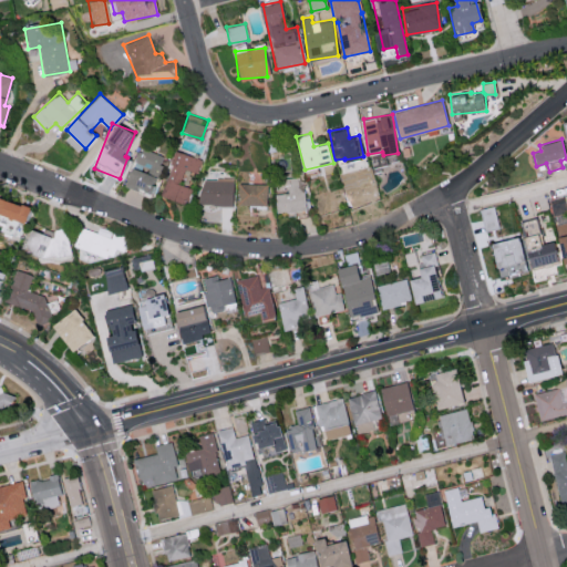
[(163,155),(143,146),(134,168),(131,166),(124,183),(148,194),(156,175),(161,177),(165,165),(160,163),(163,155)]
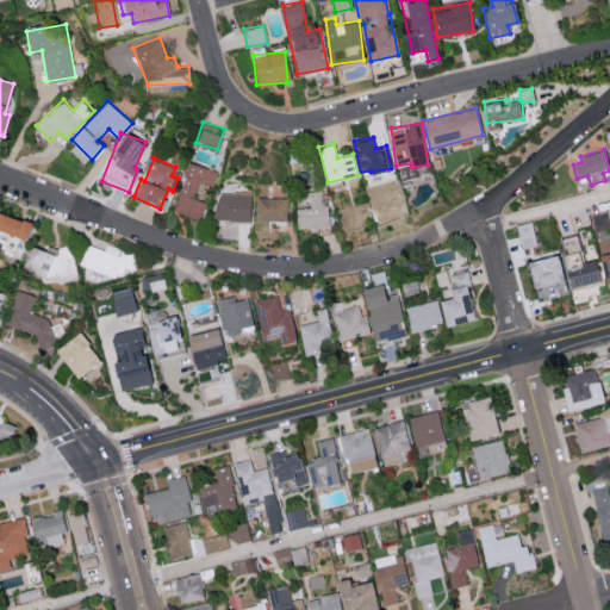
[(173,211),(203,219),(209,201),(195,198),(201,182),(212,186),(217,170),(188,162),(173,211)]
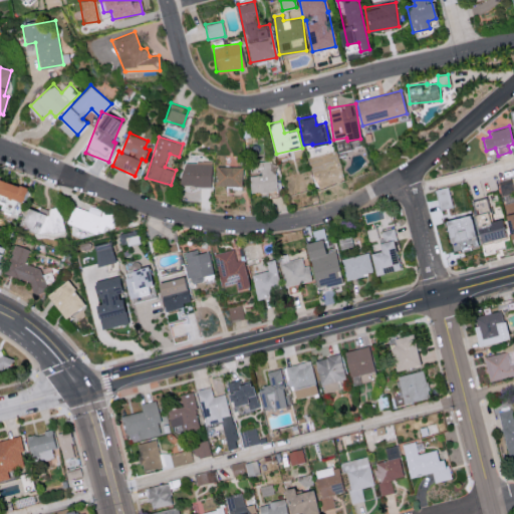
[(251,192),(276,191),(274,161),(260,161),(260,175),(250,176),(251,192)]
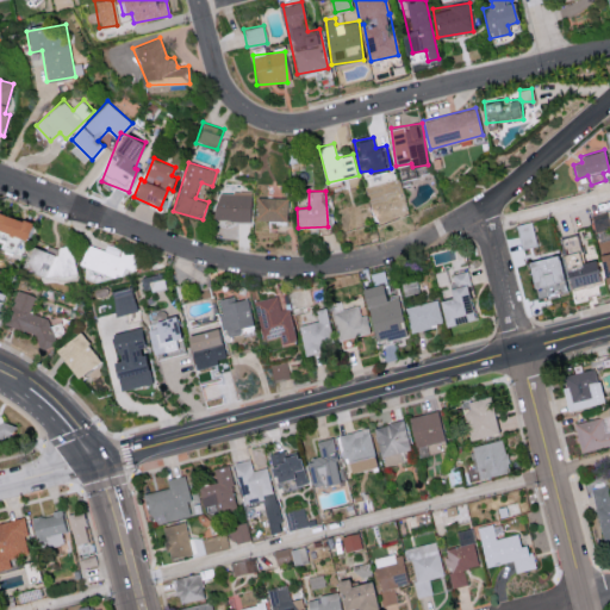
[(249,221),(250,193),(217,192),(216,219),(249,221)]
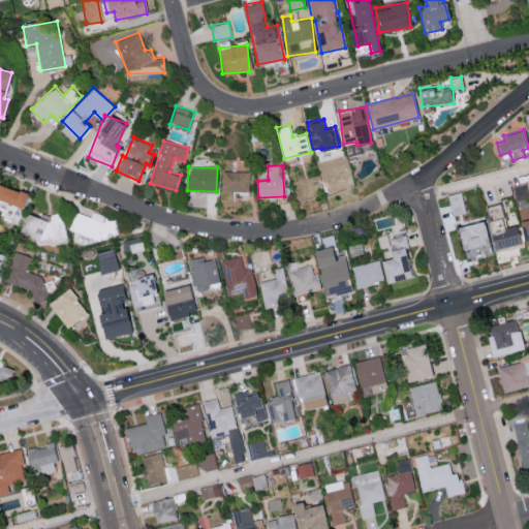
[(249,191),(250,172),(222,170),(222,190),(249,191)]
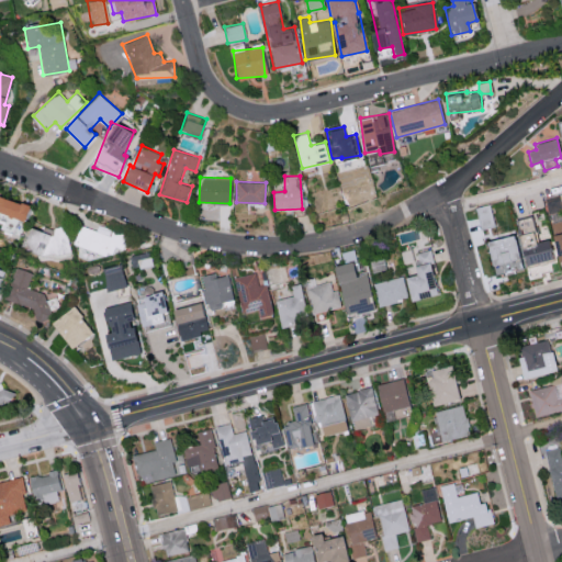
[(561,209),(561,208),(559,194),(543,198),(548,213),(561,209)]
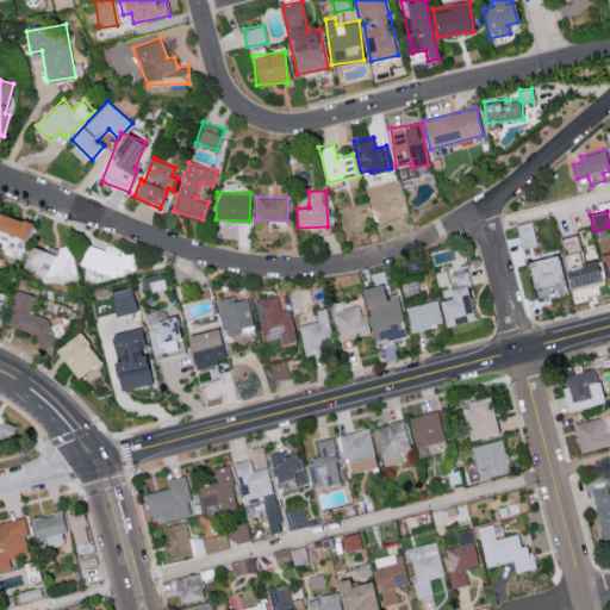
[(29,221),(0,213),(0,231),(25,237),(29,221)]
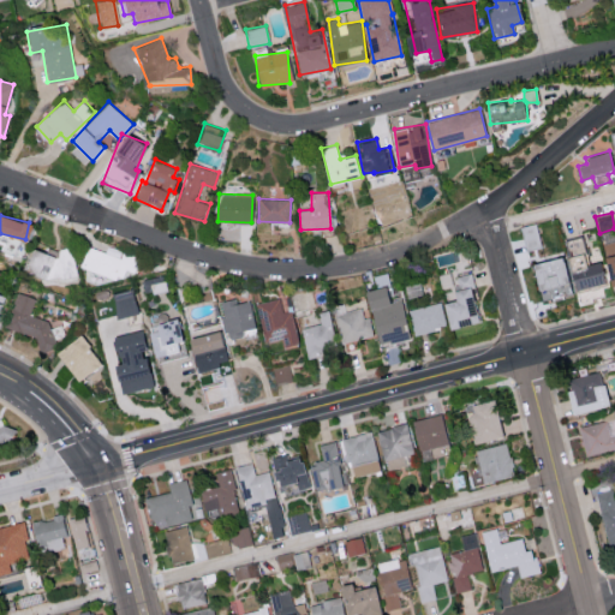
[(541,248),(535,222),(519,226),(526,251),(541,248)]
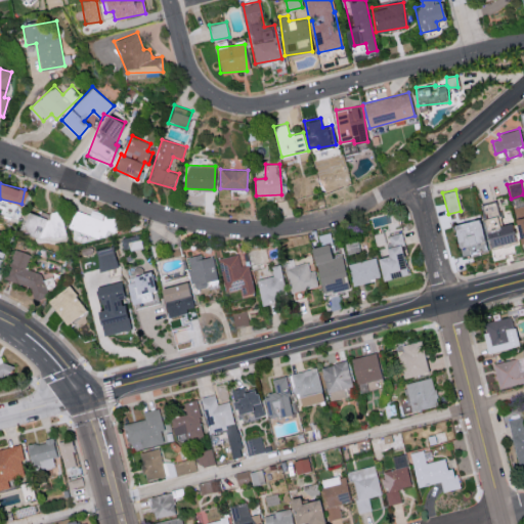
[(490,248),(515,242),(510,222),(499,225),(493,202),(483,204),(486,217),(482,218),(490,248)]
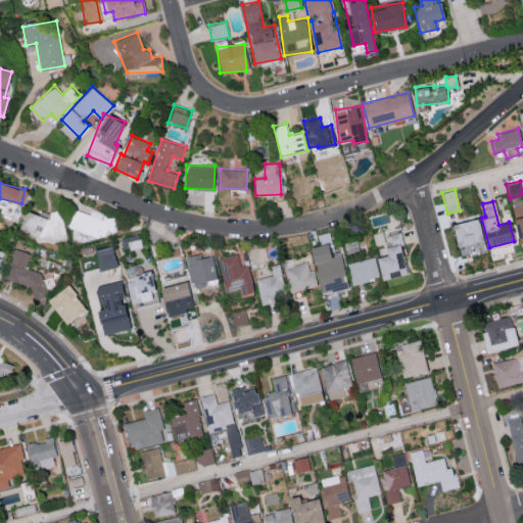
[(522,203),(510,207),(518,242),(522,241),(522,203)]
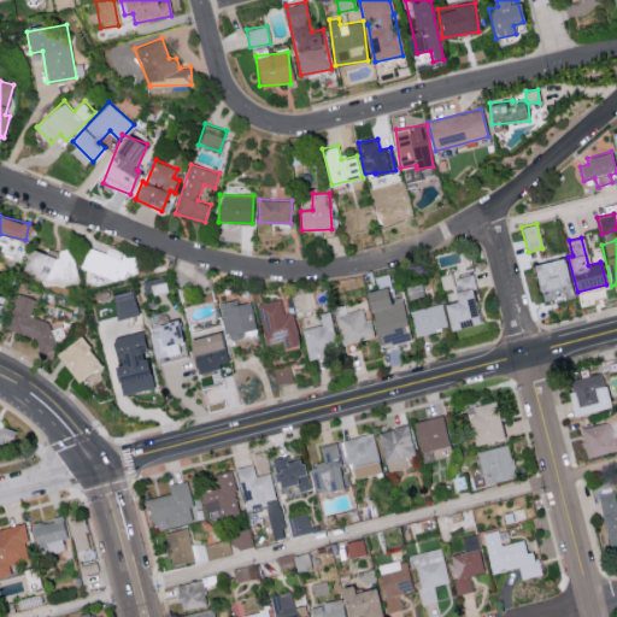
[(125,270),(134,272),(139,257),(107,248),(106,253),(88,247),(82,269),(122,281),(125,270)]
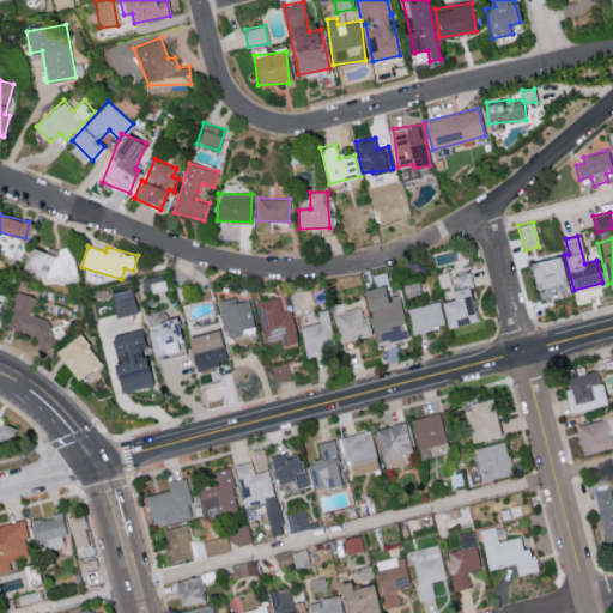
[(68,283),(79,254),(60,247),(56,256),(32,248),(26,267),(68,283)]
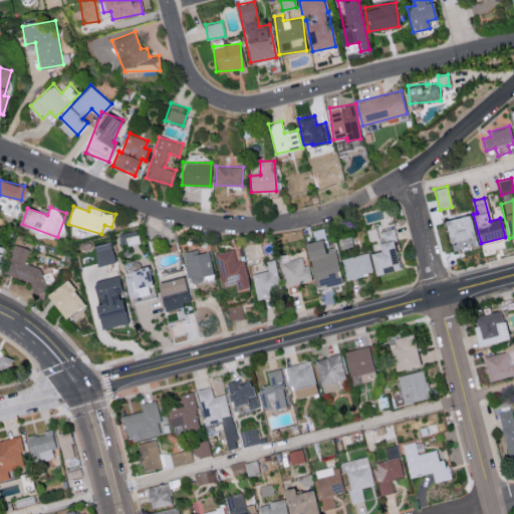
[(451,251),(476,245),(469,214),(444,220),(451,251)]
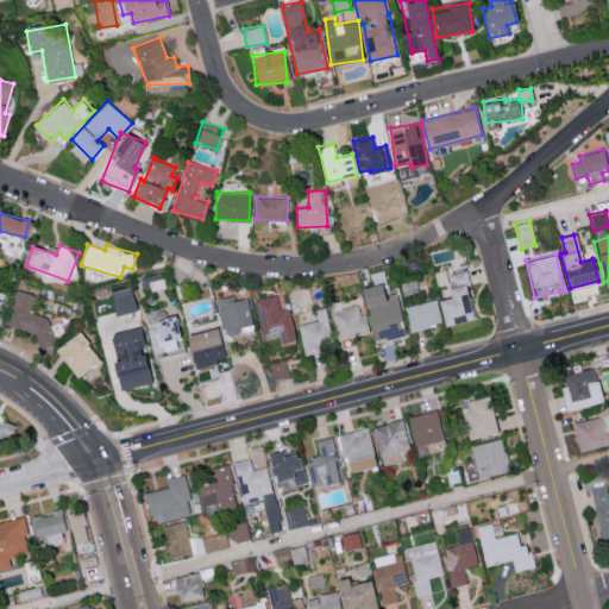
[(447,272),(451,297),(440,299),(444,325),(472,321),(465,270),(447,272)]
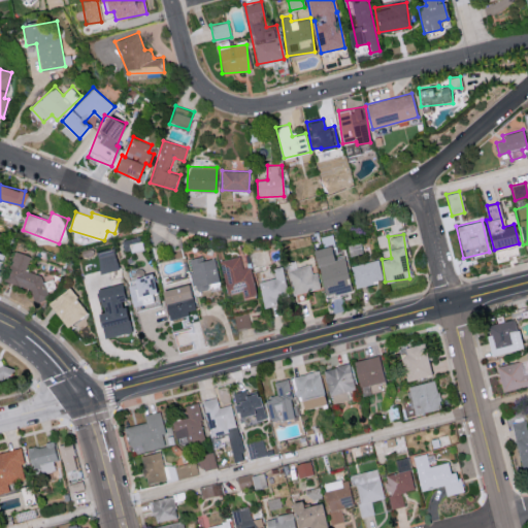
[(344,256),(333,259),(330,245),(316,248),(325,296),(352,291),(344,256)]
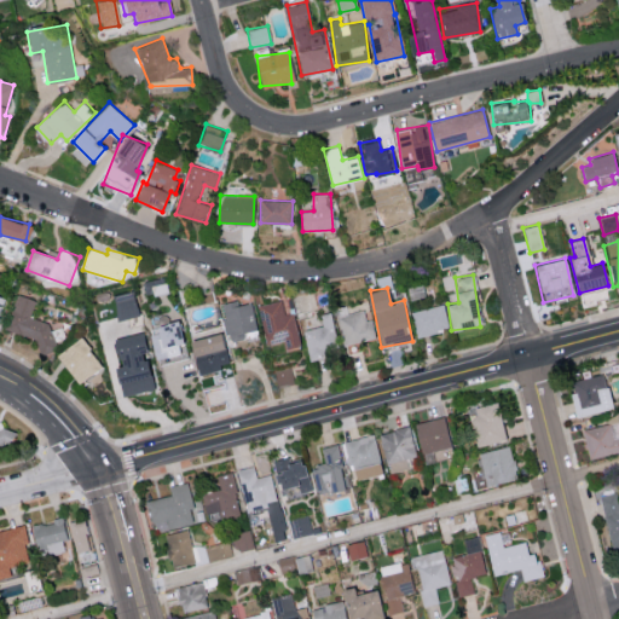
[(117,320),(139,314),(132,290),(111,295),(117,320)]
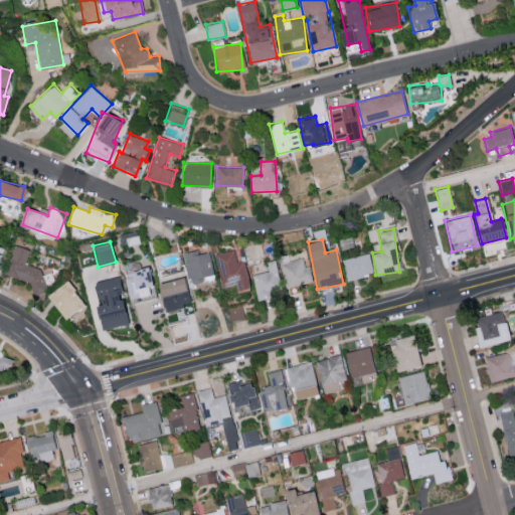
[(25,264),(30,249),(14,244),(4,273),(37,285),(37,286),(40,288),(46,271),(25,264)]
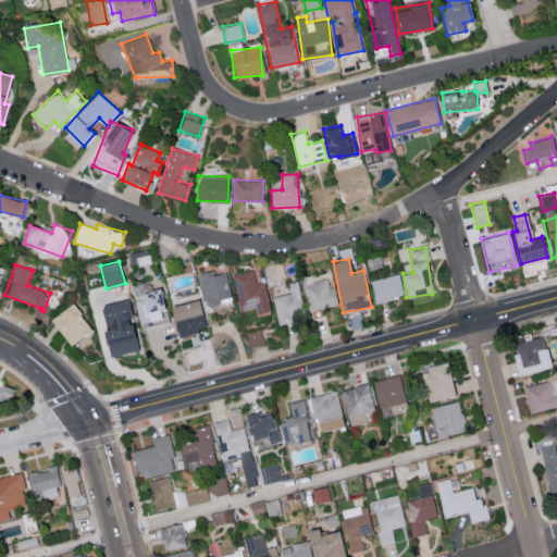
[(232,297),(227,272),(215,274),(214,269),(200,272),(203,288),(201,288),(205,307),(223,304),(222,299),(232,297)]
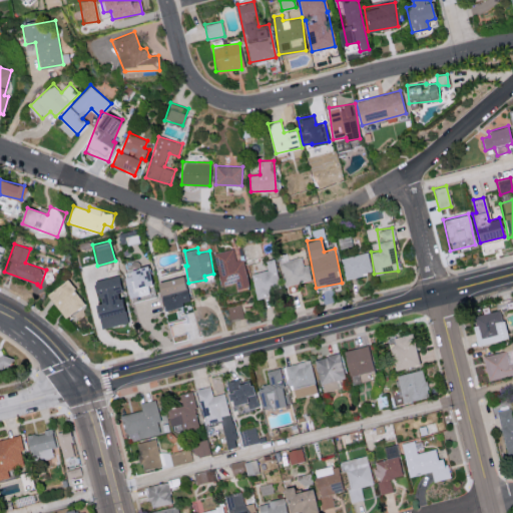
[(248,284),(243,258),(236,260),(234,248),(216,251),(223,289),(248,284)]
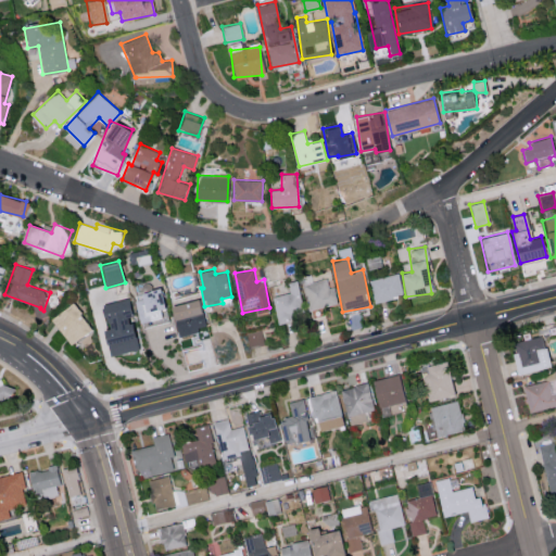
[(370,280),(376,302),(405,295),(399,273),(370,280)]
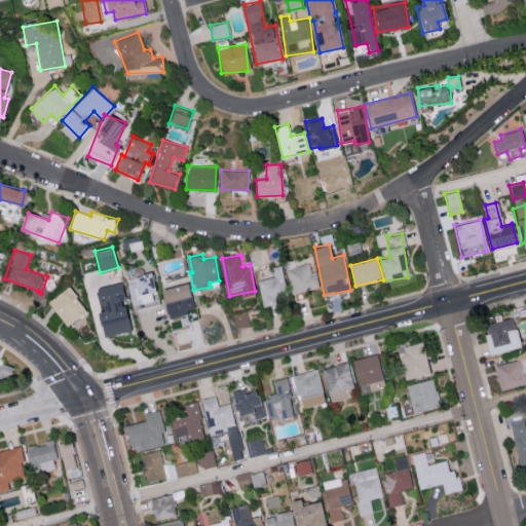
[(294,294),(321,287),(315,270),(310,271),(308,263),(287,269),(294,294)]
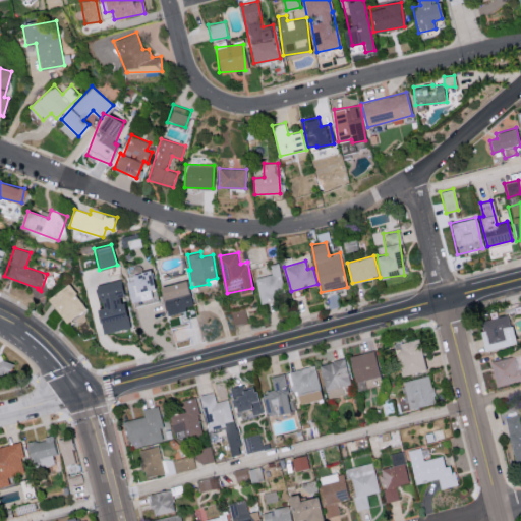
[(257,276),(259,302),(285,300),(281,263),(270,264),(271,275),(257,276)]
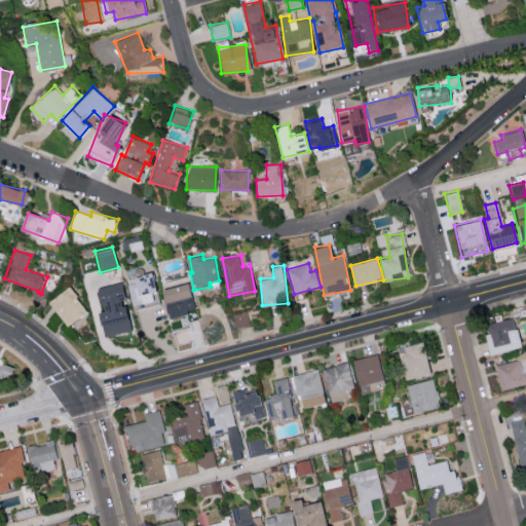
[(103,336),(129,331),(124,299),(125,299),(122,282),(97,287),(102,312),(99,312),(103,336)]
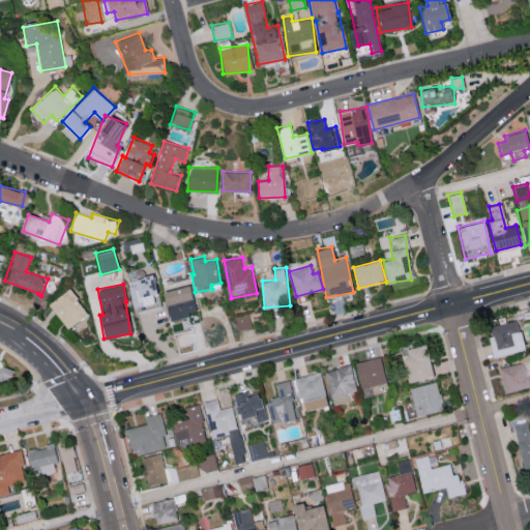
[(164,290),(171,321),(189,317),(190,321),(198,320),(190,285),(164,290)]
